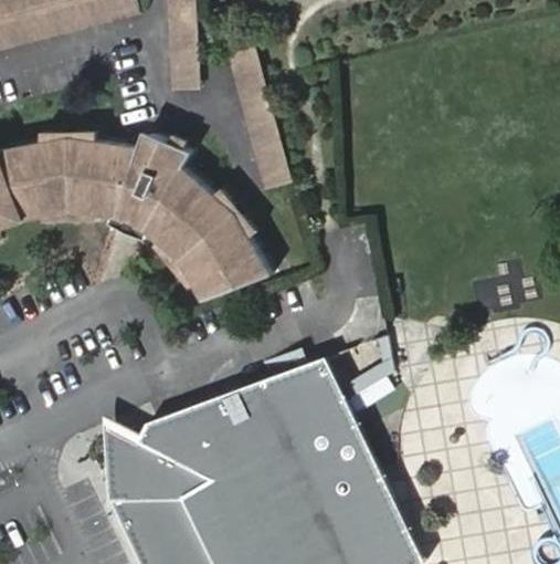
[(0,49),(135,14),(131,0),(0,0),(0,49)]
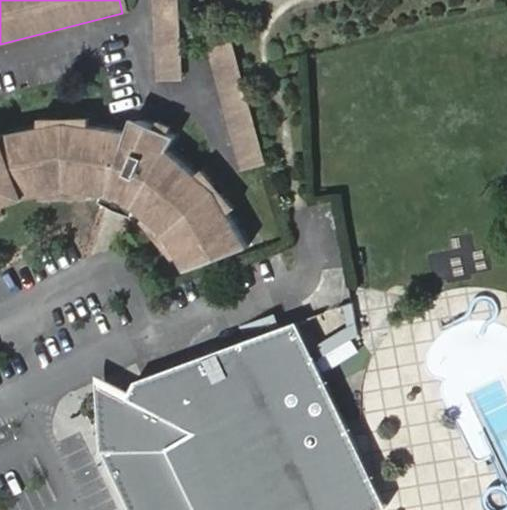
[(174,0),(149,0),(152,80),(176,80),(174,0)]
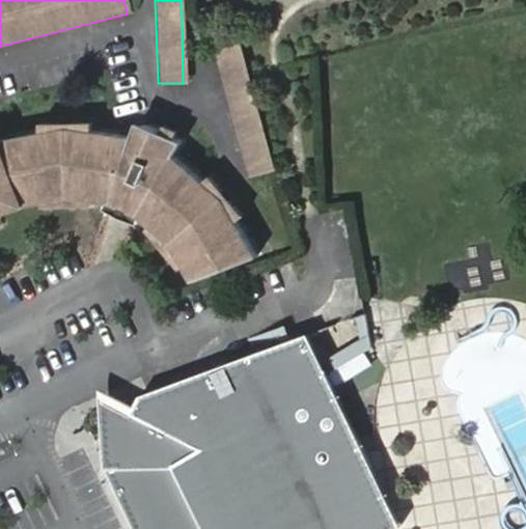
[(268,171),(238,44),(213,50),(214,53),(242,178),(268,171)]
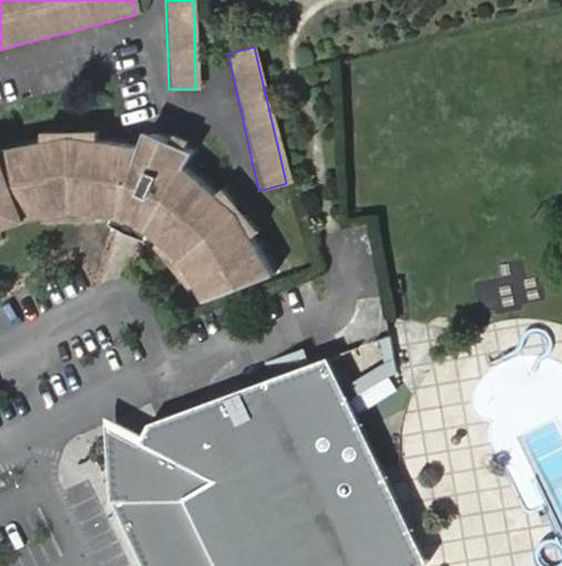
[(39,135),(40,143),(63,140),(93,143),(93,133),(39,135)]
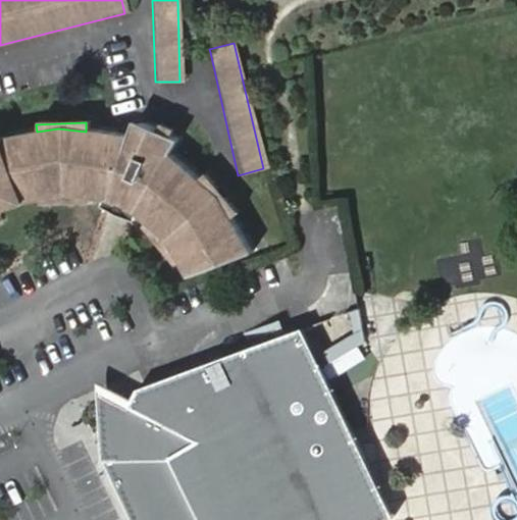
[(0,210),(20,203),(38,200),(60,196),(89,200),(99,202),(103,202),(133,214),(134,215),(150,230),(158,239),(162,243),(175,263),(185,278),(248,255),(227,220),(215,198),(202,187),(164,156),(173,141),(166,138),(154,132),(140,125),(133,141),(125,138),(86,132),(58,128),(37,132),(0,139),(0,210)]
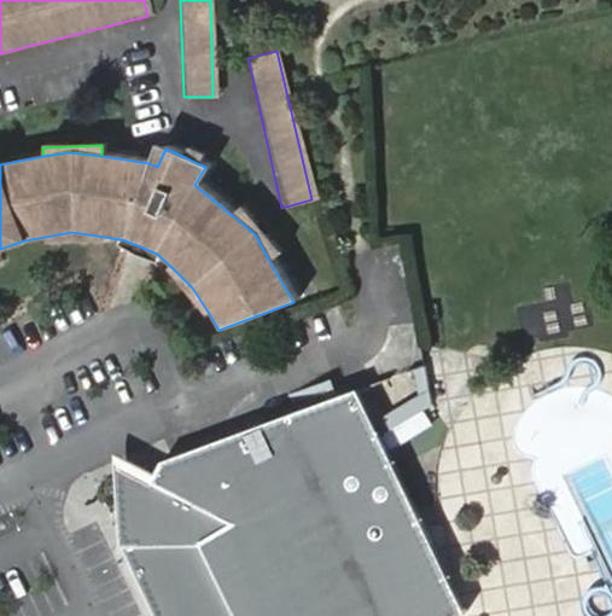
[(187,149),(182,156),(197,163),(202,155),(187,149)]
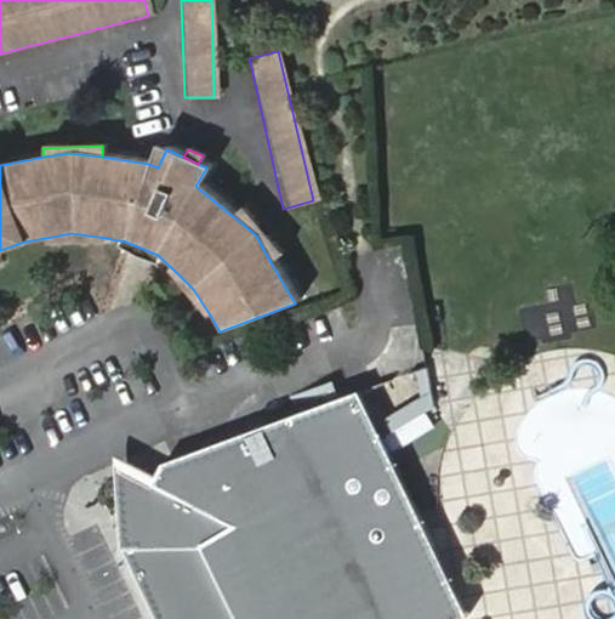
[(246,216),(240,222),(256,236),(271,262),(277,255),(246,216)]
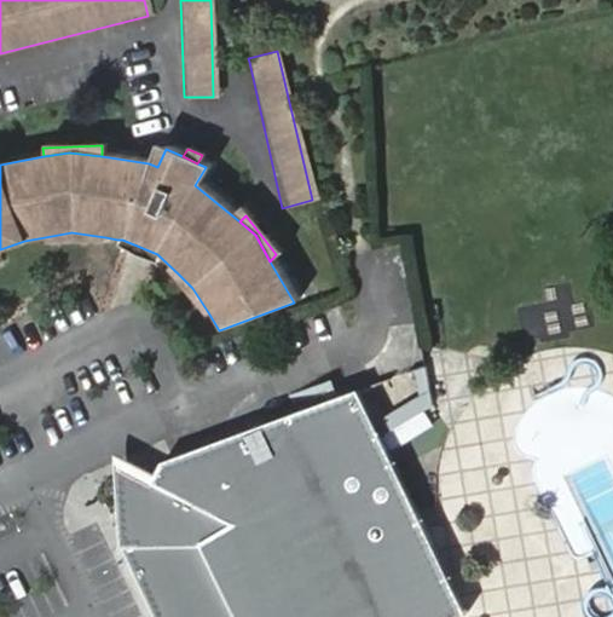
[(104,241),(105,237),(71,232),(45,237),(45,243),(104,241)]
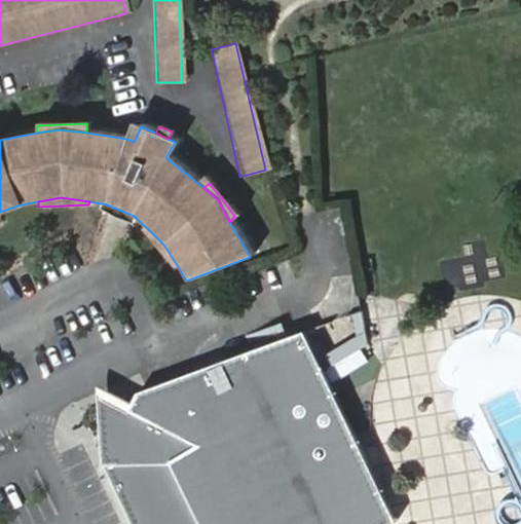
[(132,223),(135,217),(134,216),(104,203),(100,203),(98,209),(132,223)]
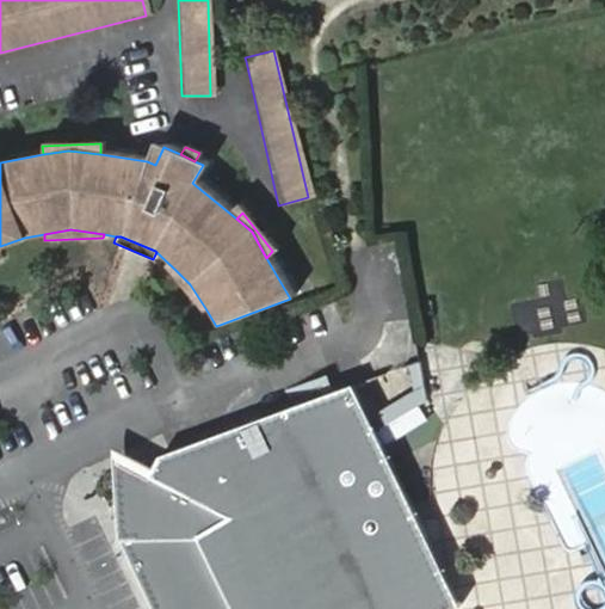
[(201,312),(205,308),(190,284),(185,280),(176,270),(170,275),(201,312)]
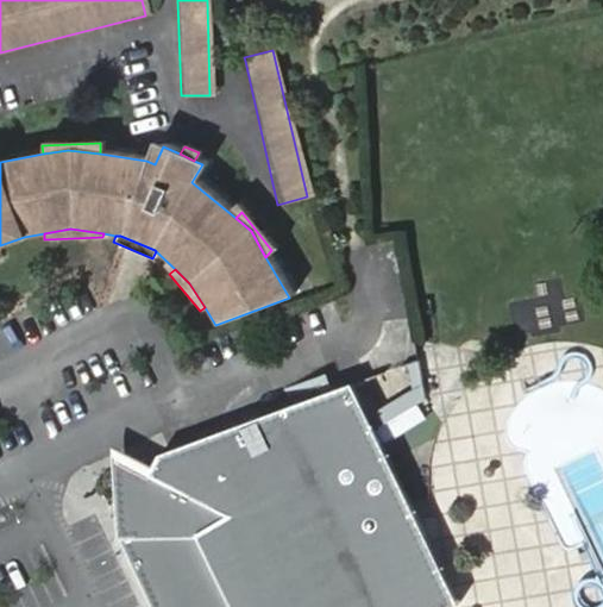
[(289,400),(324,389),(320,376),(284,388),(289,400)]
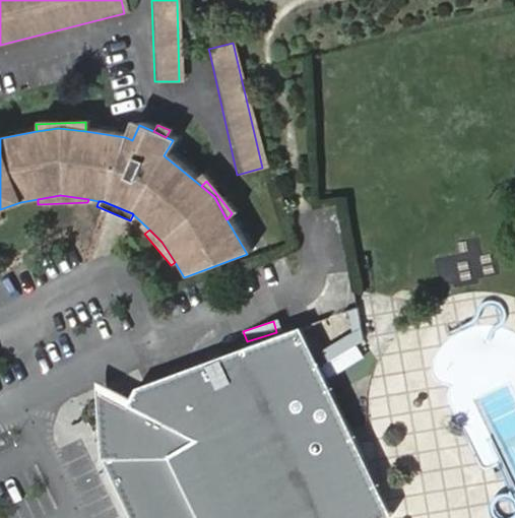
[(346,326),(351,346),(361,341),(357,324),(346,326)]
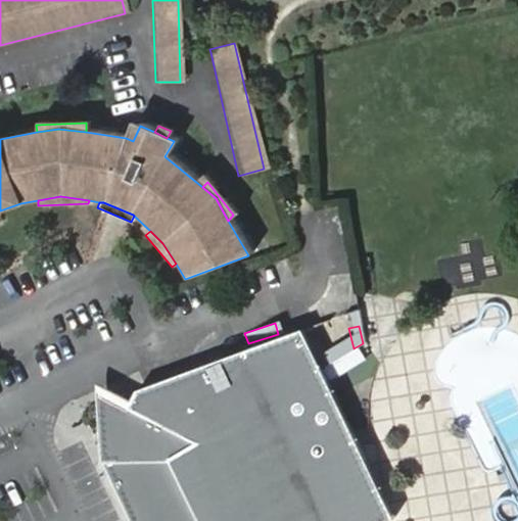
[(391,520),(300,331),(133,391),(128,400),(112,431),(98,460),(127,520),(391,520)]
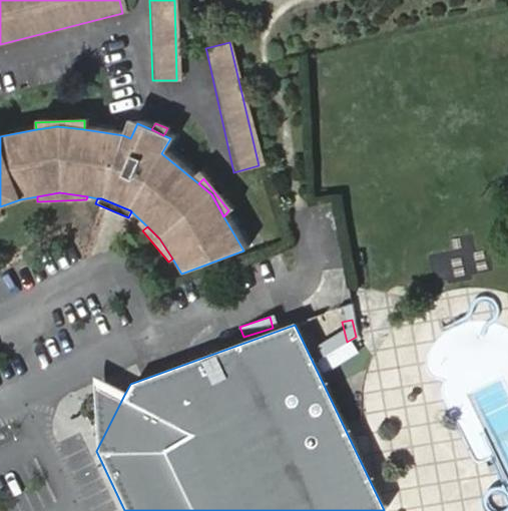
[(94,418),(96,451),(110,423),(125,393),(93,376),(94,418)]
